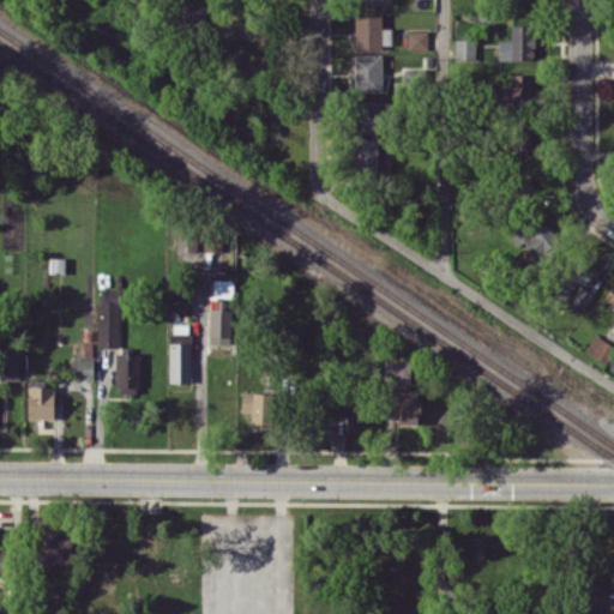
[(355,49),(381,48),(381,13),(354,14),(355,49)]
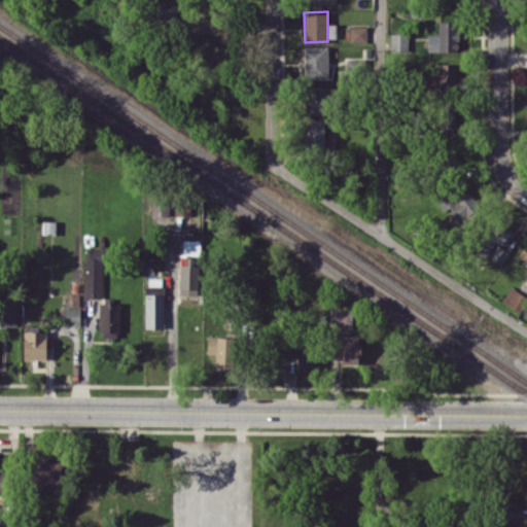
[(456,51),(457,21),(438,21),(438,35),(428,35),(428,50),(456,51)]
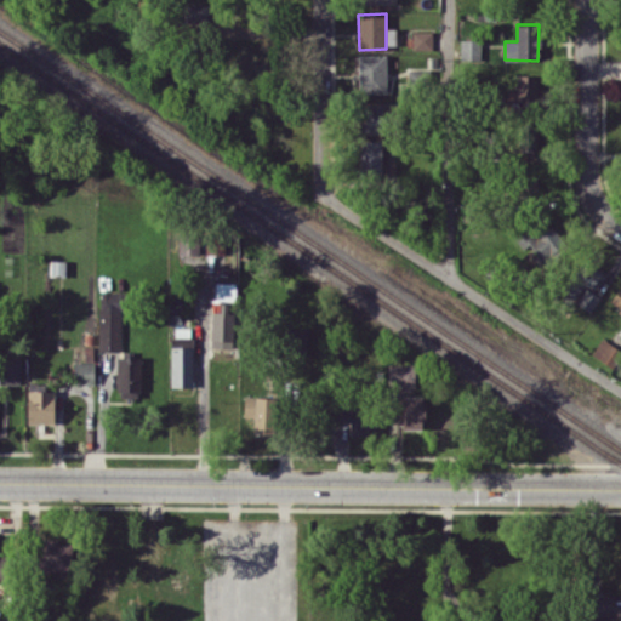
[(433,30),(408,32),(408,49),(433,47),(433,30)]
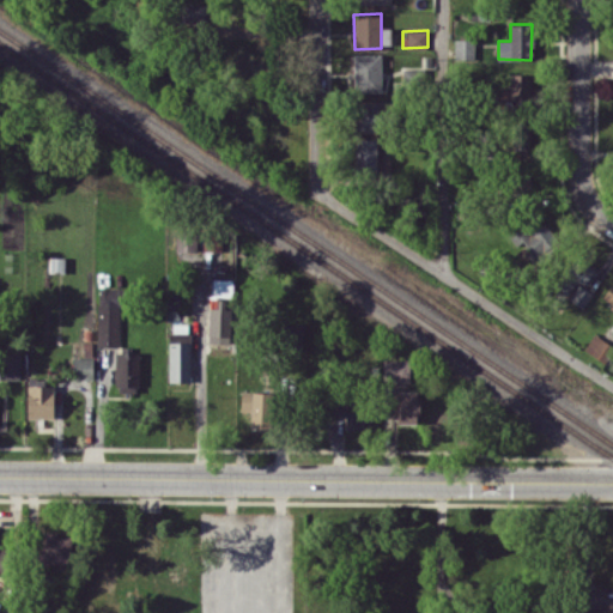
[(455,60),(474,59),(474,38),(454,40),(455,60)]
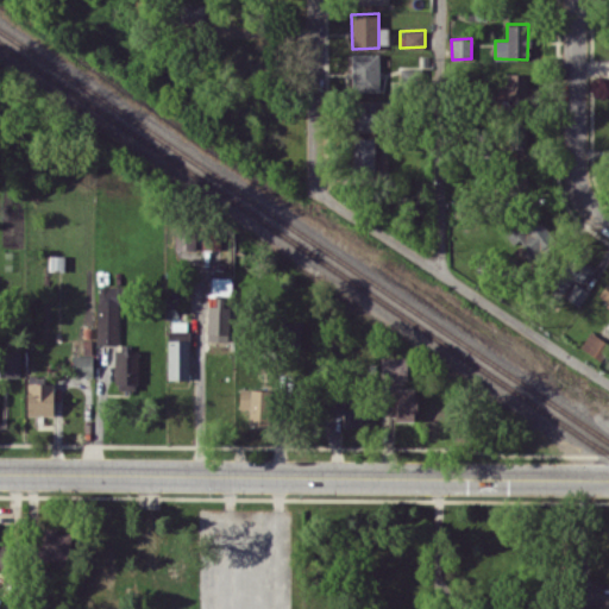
[(252,68),(252,54),(230,52),(230,67),(252,68)]
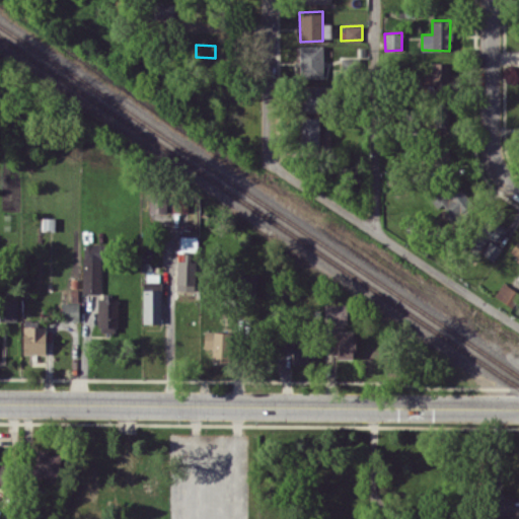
[(322,46),(300,46),(300,77),(322,77),(322,46)]
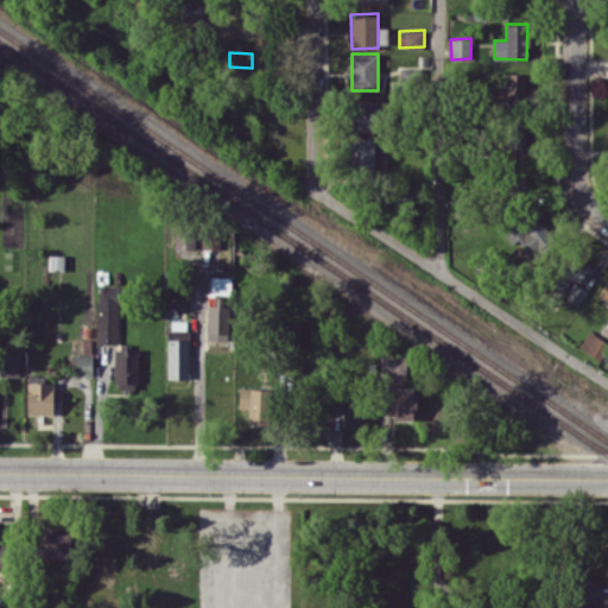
[(506,97),(525,97),(526,73),(506,73),(506,97)]
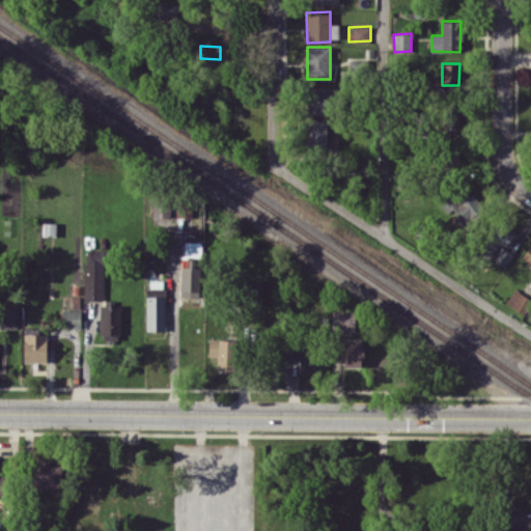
[(327,113),(327,91),(309,91),(309,113),(327,113)]
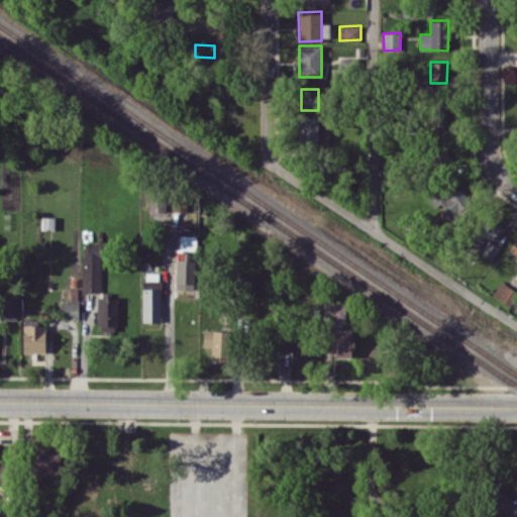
[(446,125),(447,105),(429,104),(428,124),(446,125)]
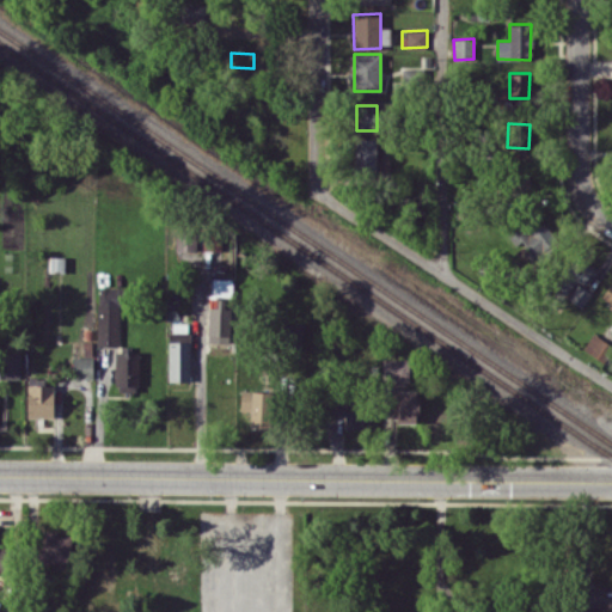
[(377,139),(354,139),(353,171),(375,172),(377,139)]
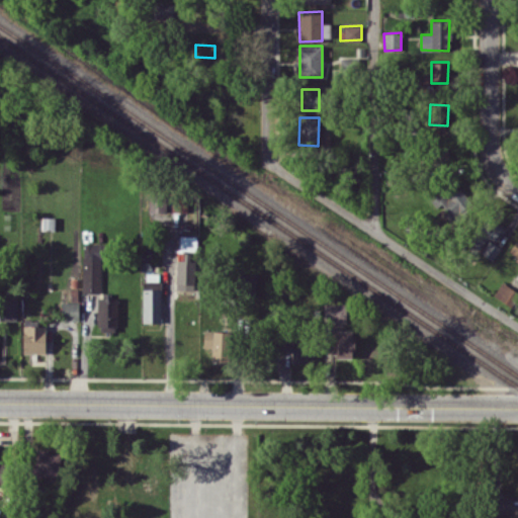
[(472,209),(461,189),(441,199),(452,220),(472,209)]
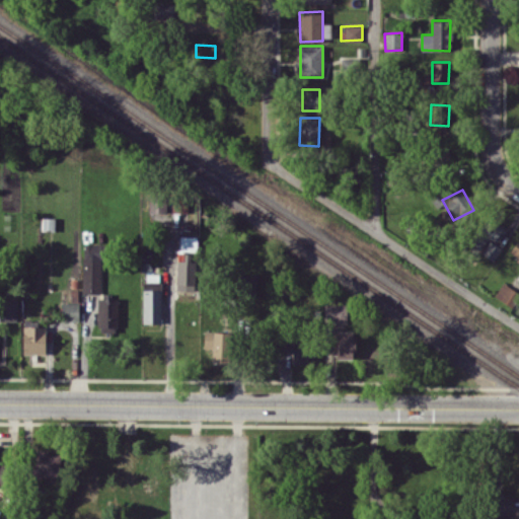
[(166,212),(166,196),(150,195),(150,212),(166,212)]
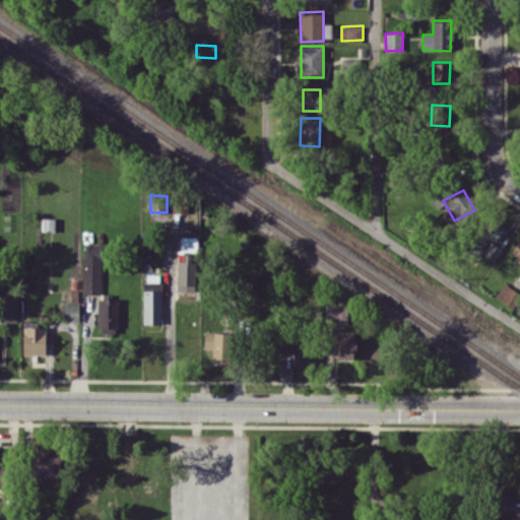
[(188,198),(172,198),(173,213),(188,212),(188,198)]
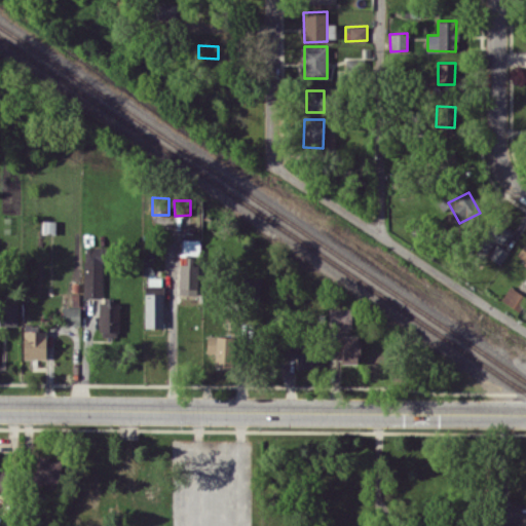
[(512,231),(496,221),(480,246),(487,252),(496,238),(503,243),(512,231)]
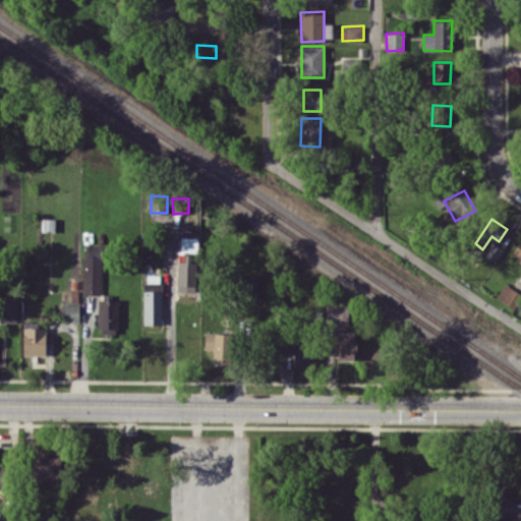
[(511,253),(520,259),(520,239),(511,253)]
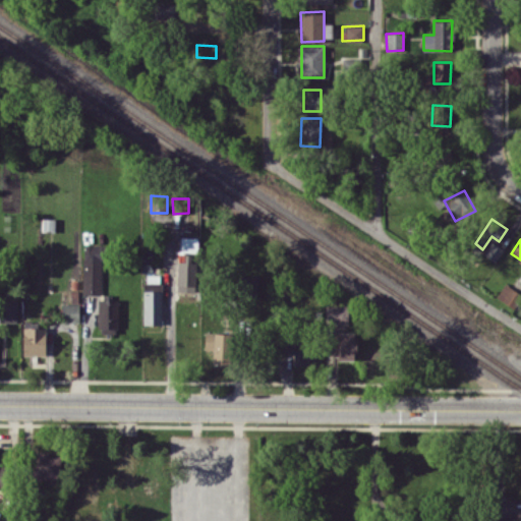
[(101,294),(102,245),(83,244),(82,294),(101,294)]
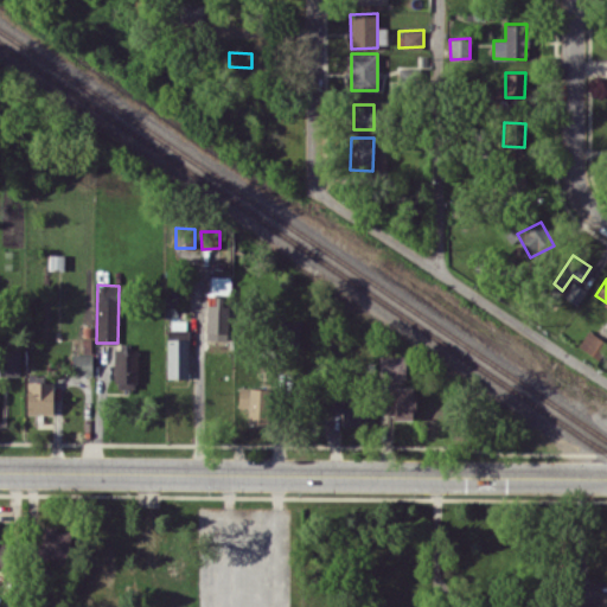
[(206,339),(229,339),(230,305),(208,305),(206,339)]
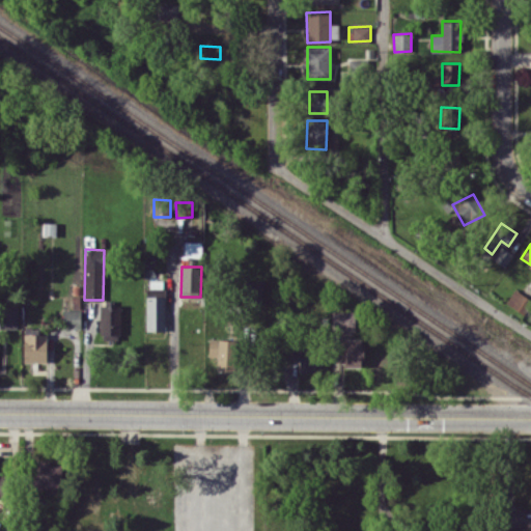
[(147,331),(165,330),(164,280),(146,280),(147,331)]
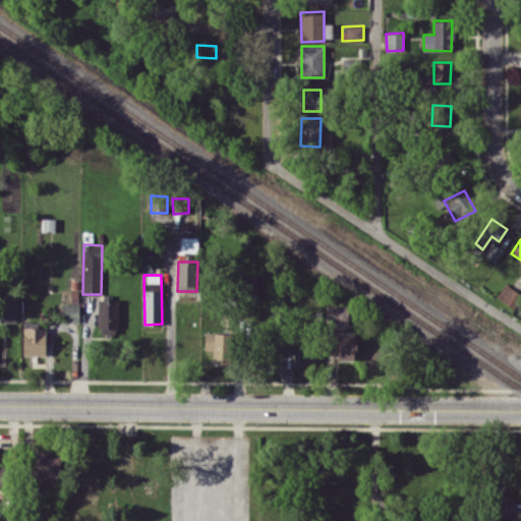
[(257,276),(240,275),(240,294),(257,294),(257,276)]
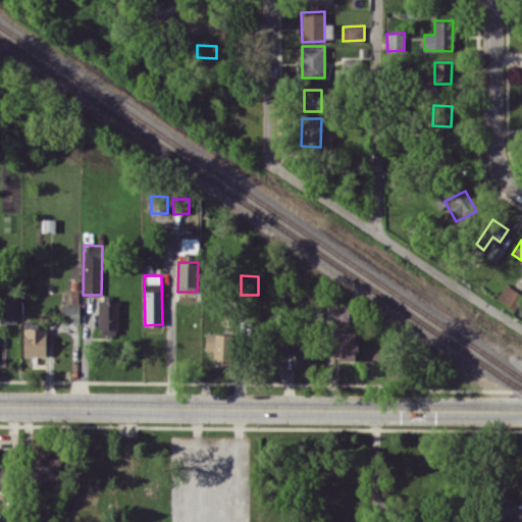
[(521,295),(521,294),(506,284),(497,298),(514,308),(521,295)]
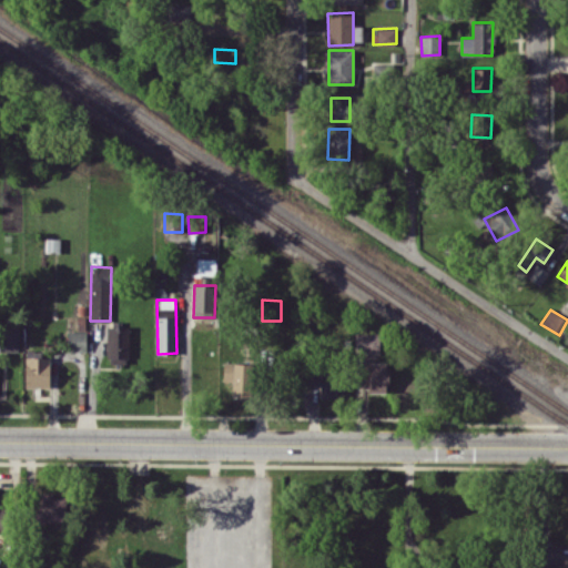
[(0,350),(18,351),(19,326),(0,325),(0,350)]
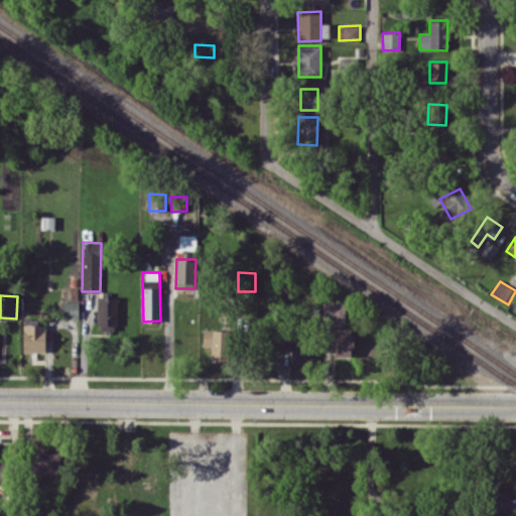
[(98,296),(97,328),(117,328),(118,296),(98,296)]
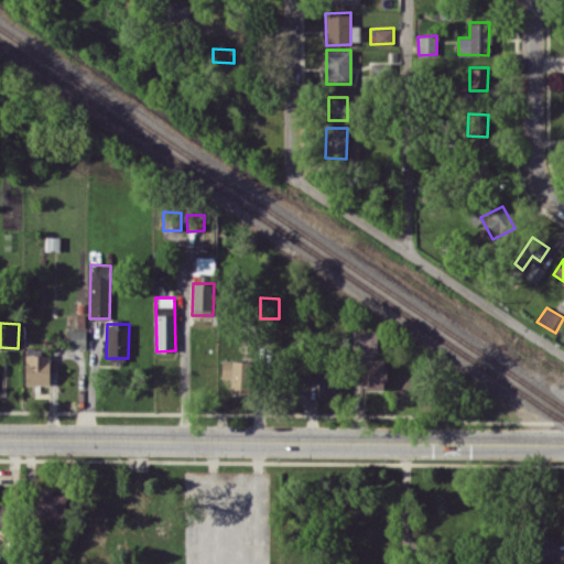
[(85,328),(67,328),(66,347),(85,348),(85,328)]
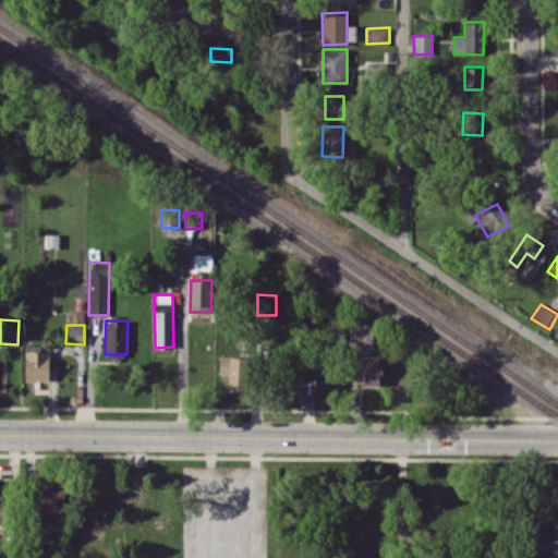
[(373,346),(372,326),(348,327),(348,347),(373,346)]
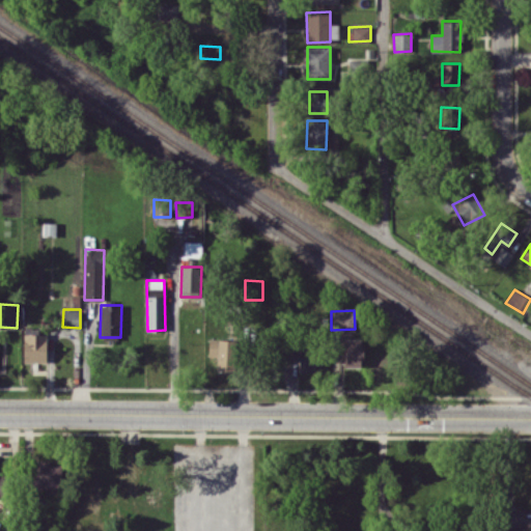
[(47,362),(46,333),(24,334),(24,362),(47,362)]
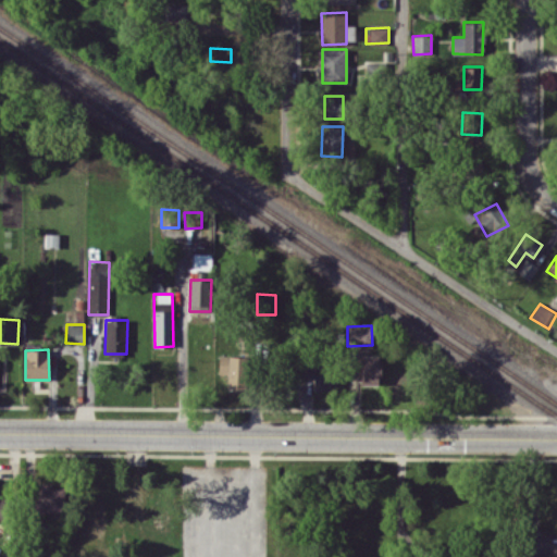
[(227,388),(247,388),(248,356),(219,355),(219,373),(227,373),(227,388)]
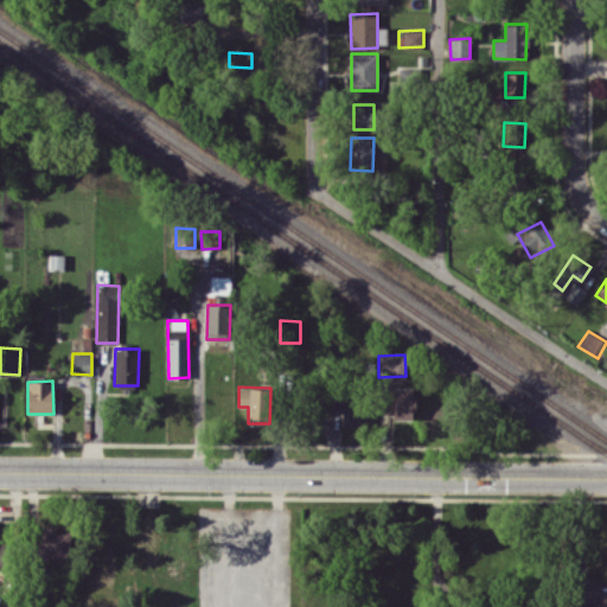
[(414,388),(394,387),(394,417),(413,419),(414,388)]
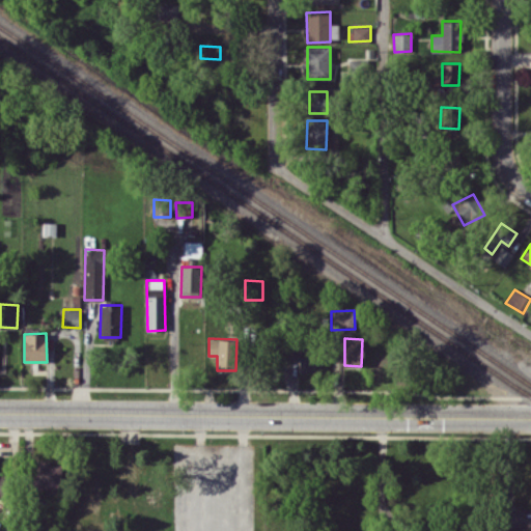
[(290,361),(300,361),(300,371),(322,371),(322,350),(290,350),(290,361)]
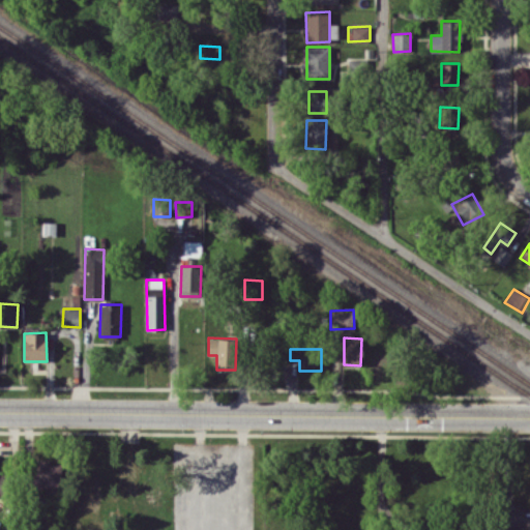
[(32,461),(31,487),(60,488),(61,462),(32,461)]
